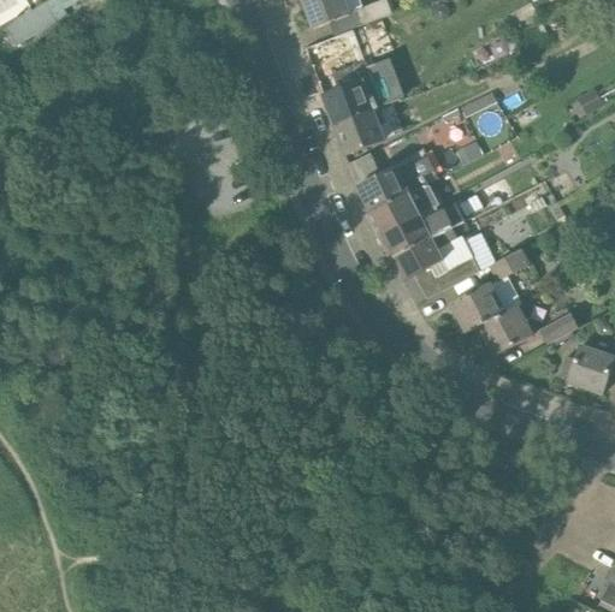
[(46,0),(45,1),(1,27),(12,46),(65,15),(61,7),(75,0),(46,0)]
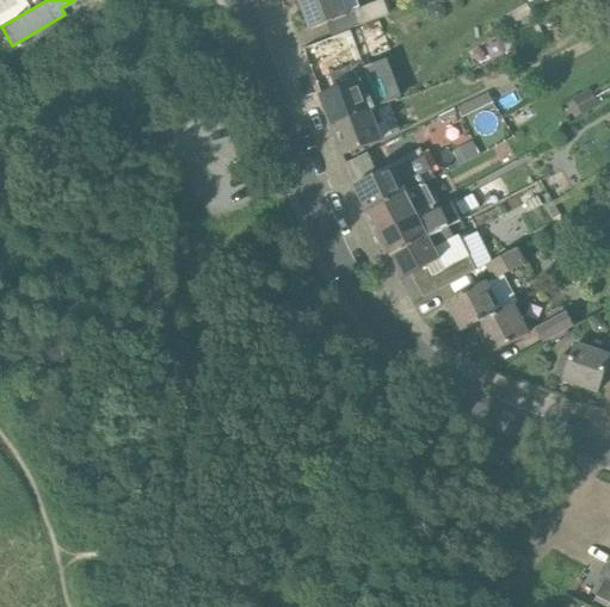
[(299,0),(309,28),(347,13),(342,0),(299,0)]
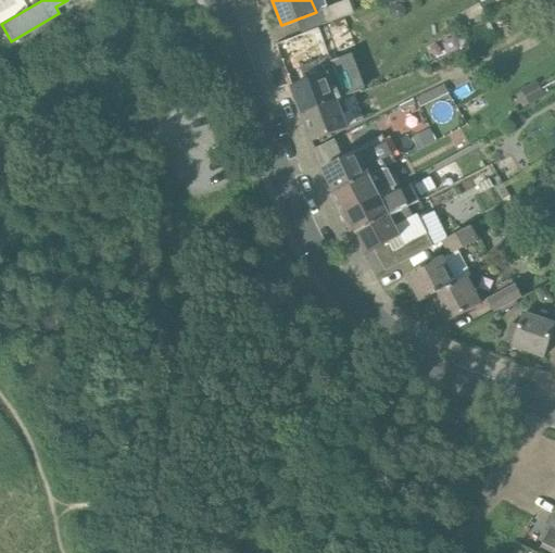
[(323,7),(328,21),(353,11),(349,0),(339,0),(323,7)]
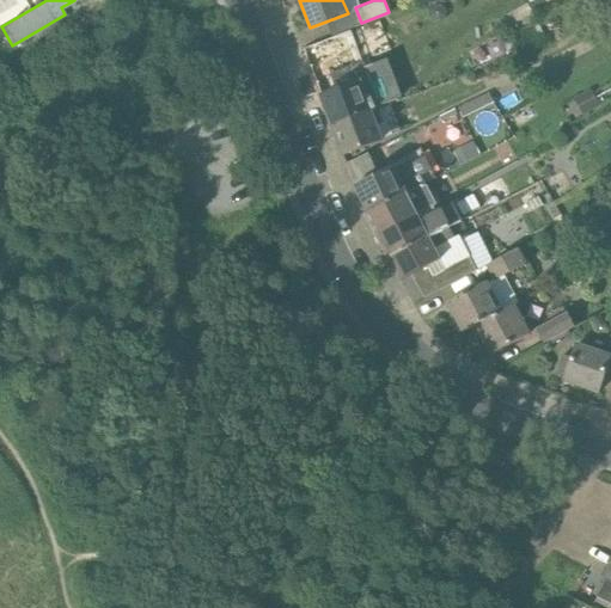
[(309,60),(324,54),(318,37),(301,44),(309,60)]
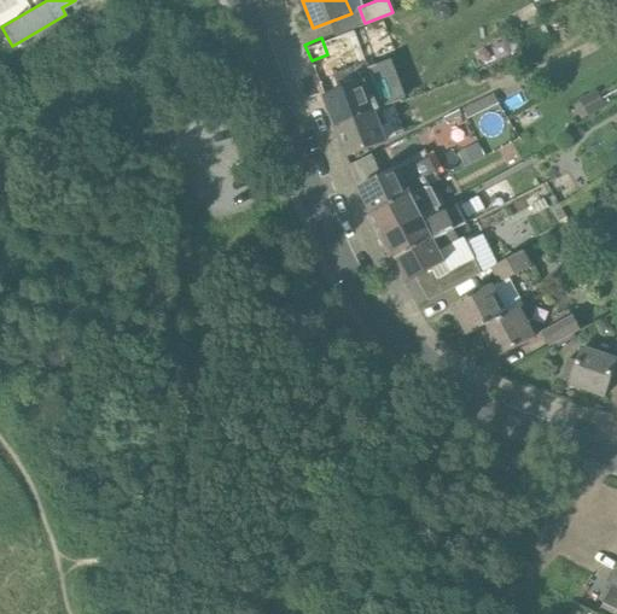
[(335,126),(376,110),(365,80),(373,77),(365,60),(355,64),(333,72),(339,89),(324,95),(335,126)]
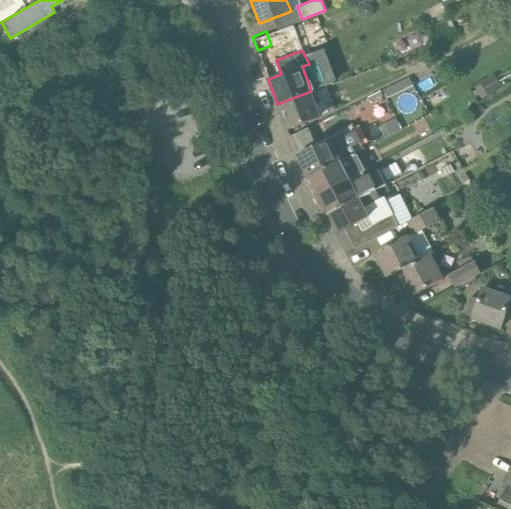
[(493,72),(478,80),(486,96),(502,87),(493,72)]
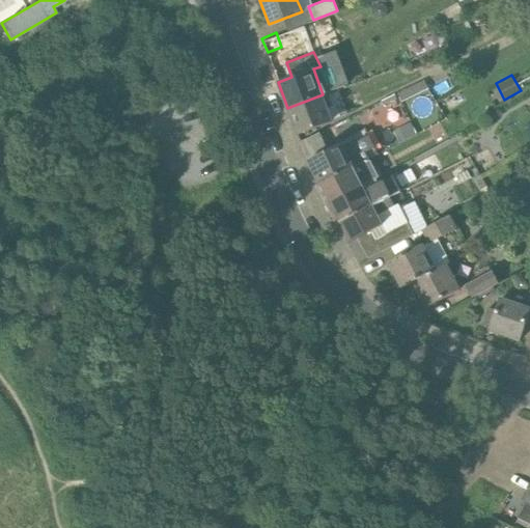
[(397,91),(401,100),(427,87),(423,79),(397,91)]
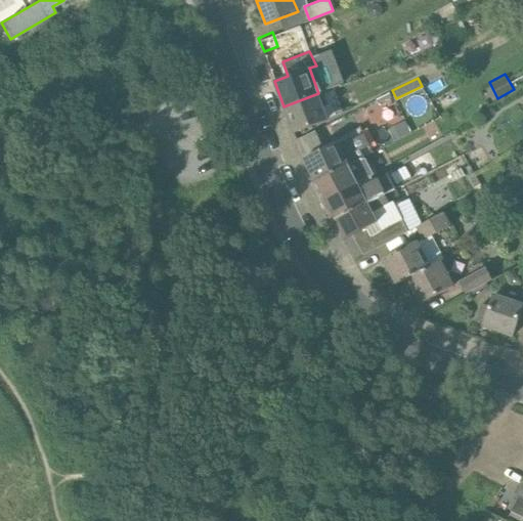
[(293,131),(328,119),(318,93),(284,106),(293,131)]
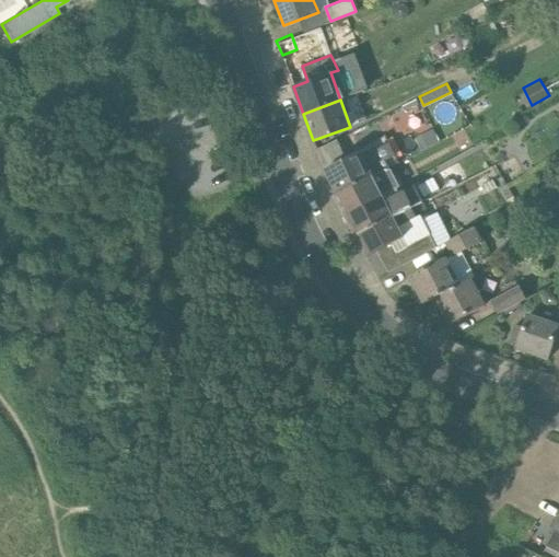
[(371,174),(372,174),(361,150),(324,169),(336,194),(371,175),(371,174)]
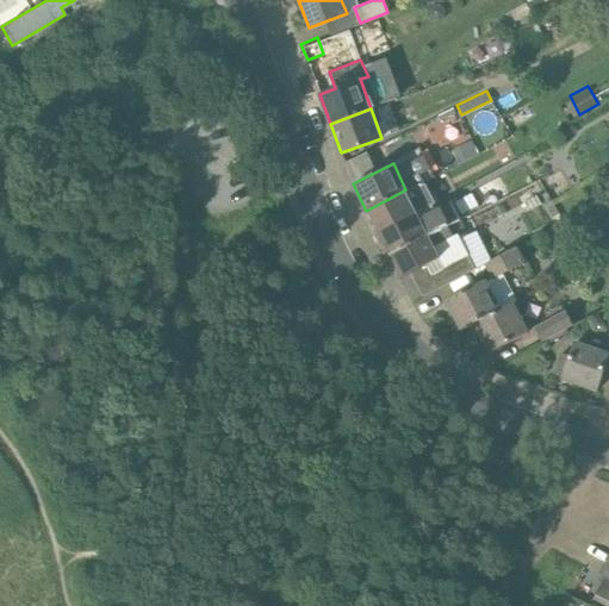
[(364,212),(376,235),(435,202),(423,180),(405,189),(404,189),(404,191),(366,211),(364,212)]
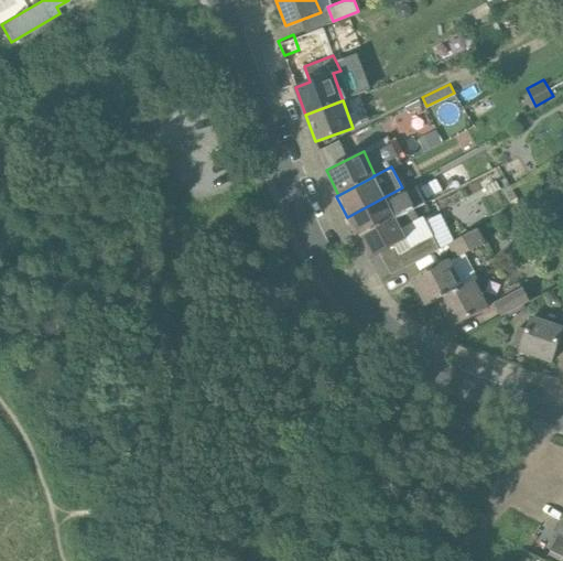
[(402,187),(347,217),(358,237),(413,208),(424,202),(417,189),(404,193),(402,187)]
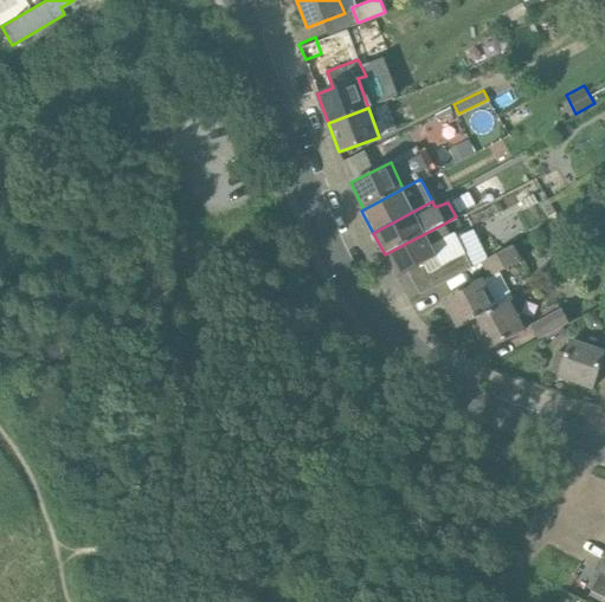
[(396,276),(406,270),(419,293),(470,266),(463,251),(439,264),(435,256),(436,254),(432,246),(450,237),(444,224),(385,254),(396,276)]
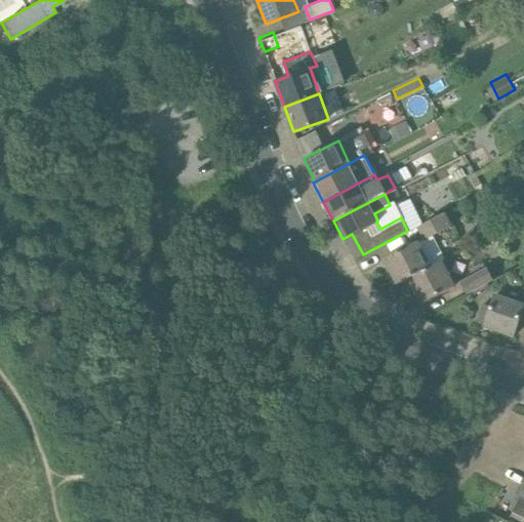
[(444,211),(415,227),(422,240),(451,225),(444,211)]
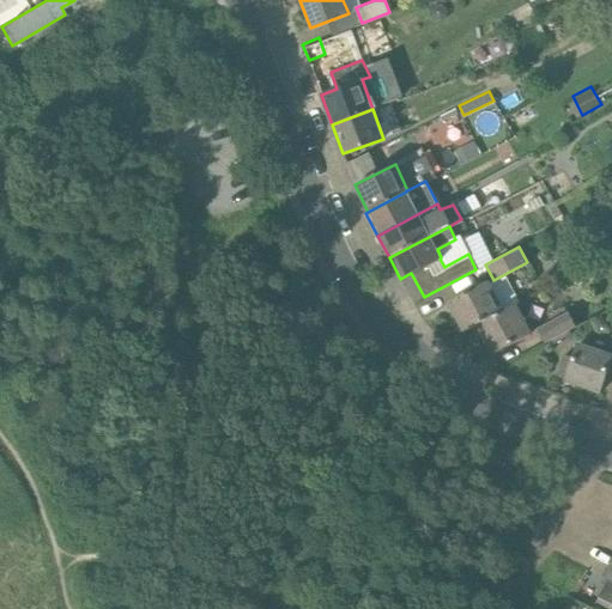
[(477,323),(502,309),(488,280),(448,300),(464,330),(477,323)]
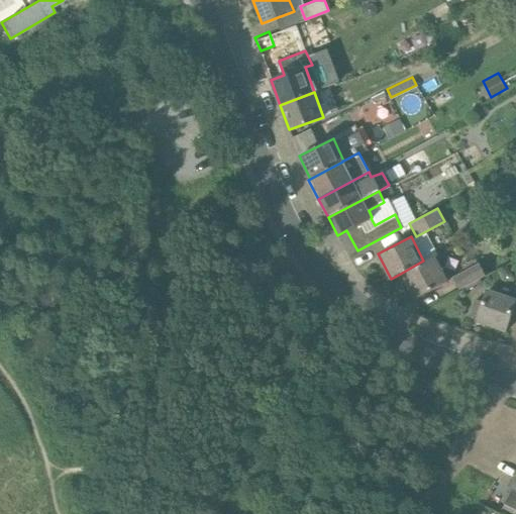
[(415,298),(447,281),(434,255),(423,261),(402,273),(415,298)]
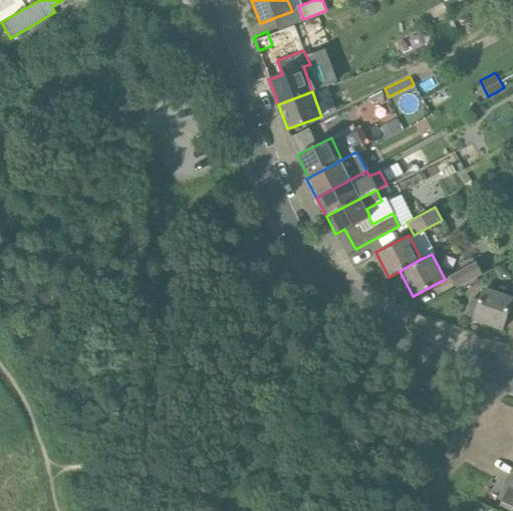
[(449,275),(455,287),(481,273),(475,261),(449,275)]
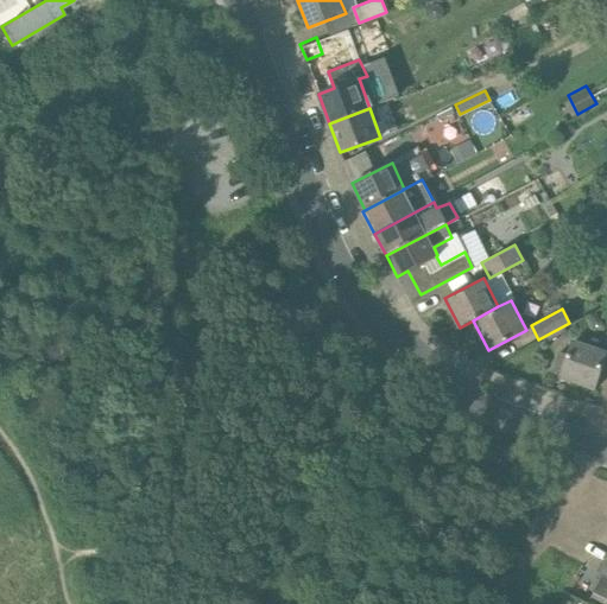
[(571,338),(567,354),(558,351),(552,368),(561,372),(560,376),(594,388),(606,351),(571,338)]
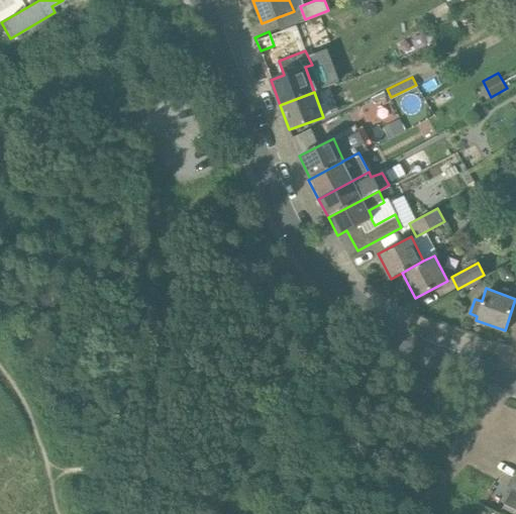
[(515,475),(502,502),(515,509),(515,506),(515,475)]
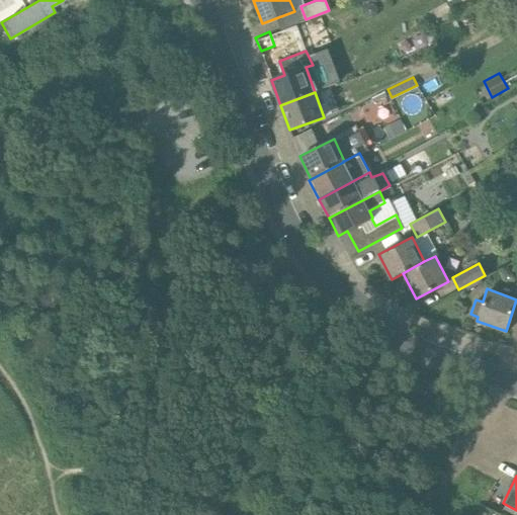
[(490,488),(482,499),(485,501),(493,491),(490,488)]
